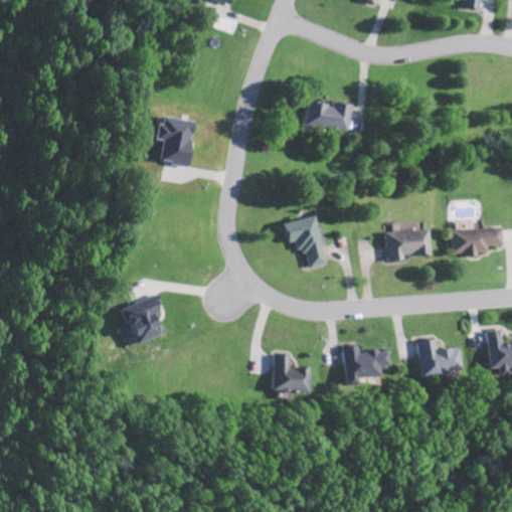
[(465,0),(464,6),(479,8),(480,0),(465,0)]
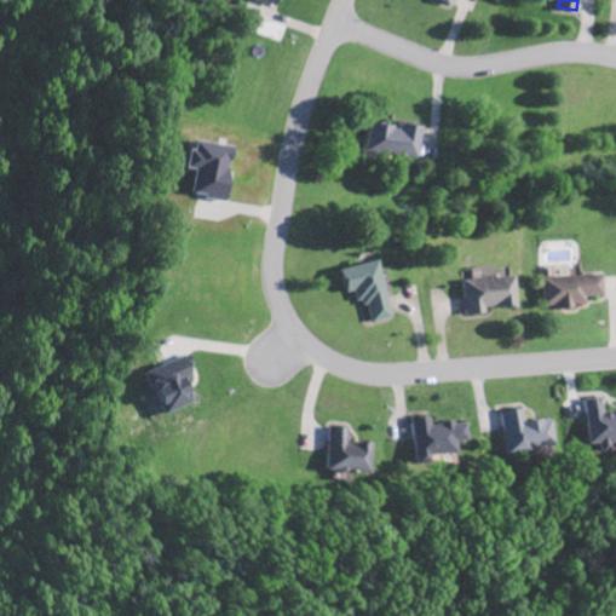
[(419,159),(426,127),(401,121),(399,126),(373,120),(367,148),(419,159)]
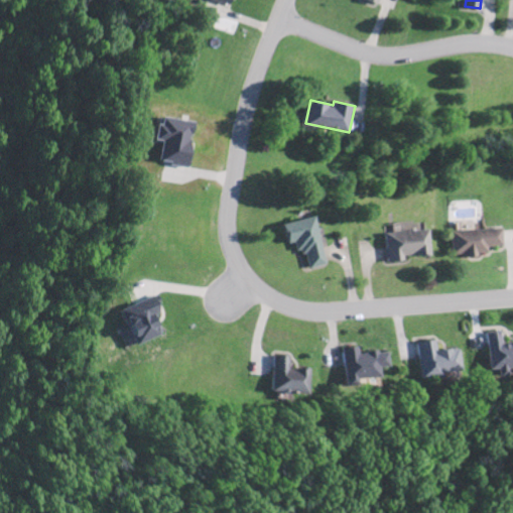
[(308,268),(329,263),(317,216),(284,224),(289,243),(302,240),(308,268)]
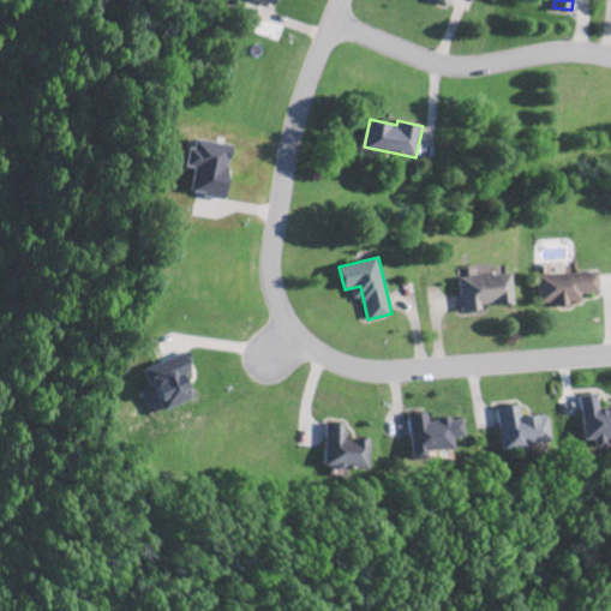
[(552,305),(585,301),(583,293),(601,291),(600,269),(539,275),(541,303),(552,301),(552,305)]
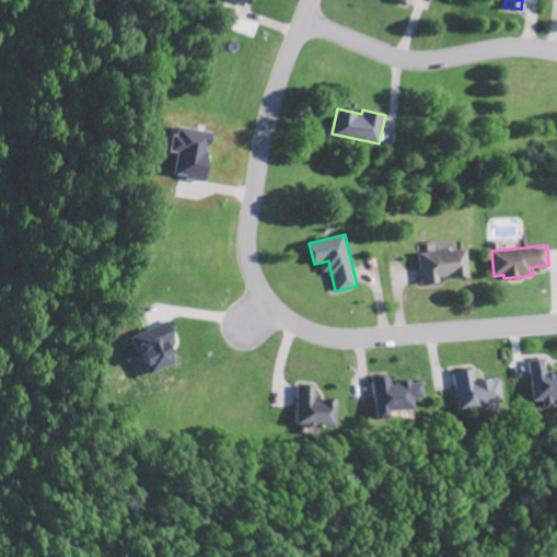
[(468,246),(433,248),(433,251),(421,252),(422,283),(441,282),(441,277),(470,275),(468,246)]
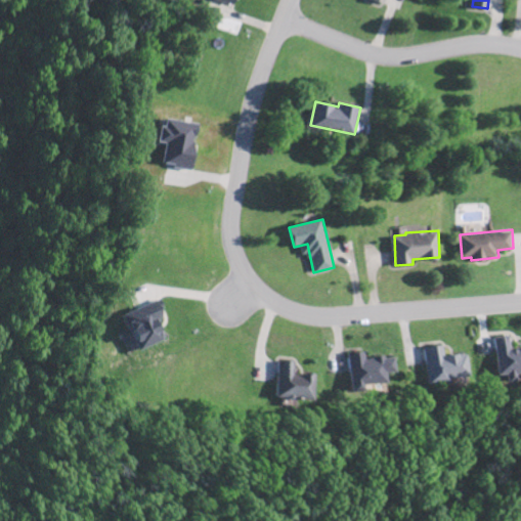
[(122,314),(134,349),(162,340),(156,321),(163,319),(160,311),(146,316),(143,307),(122,314)]
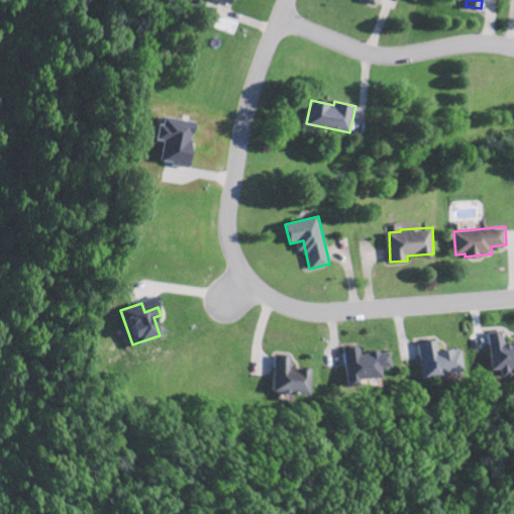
[(489,369),(513,368),(513,342),(503,343),(502,331),(487,332),(489,369)]
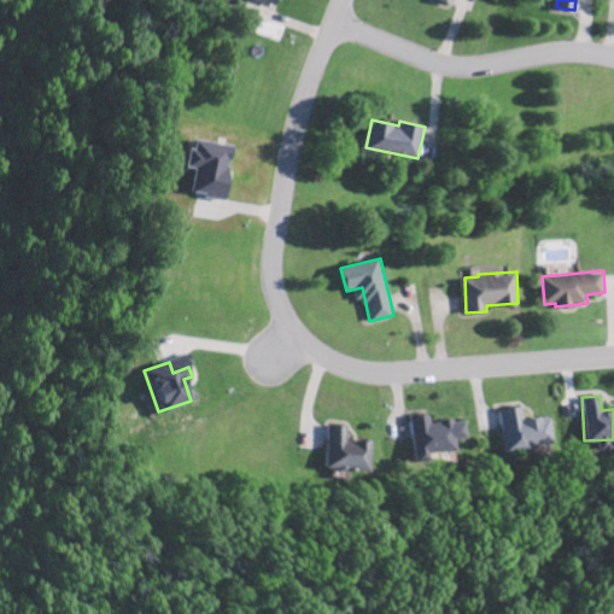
[(498,407),(501,451),(528,450),(528,444),(550,443),(549,416),(521,417),(520,407),(498,407)]
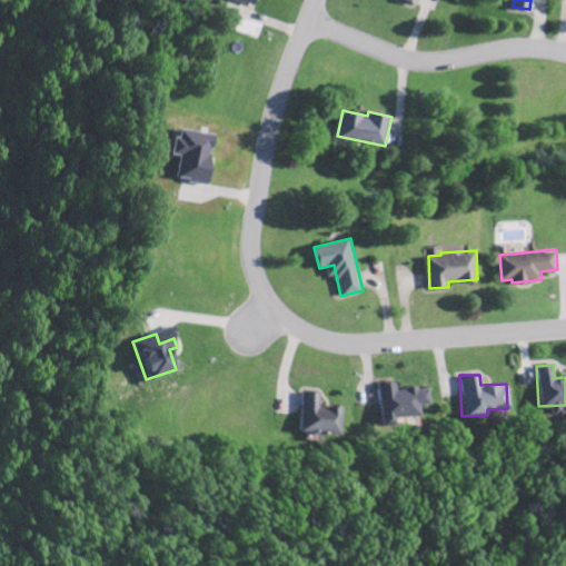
[(378,426),(394,425),(393,417),(417,416),(417,405),(427,404),(427,387),(394,388),(394,381),(377,383),(378,426)]
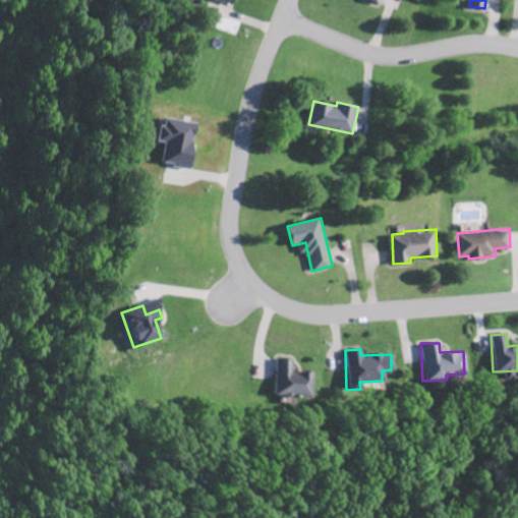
[(271,393),(307,398),(311,372),(290,369),(291,359),(276,357),(271,393)]
